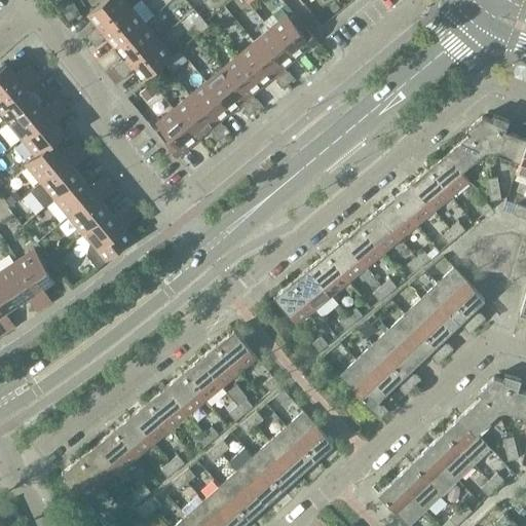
[(125,0),(106,0),(87,15),(97,26),(85,35),(90,41),(132,7),(125,0)]
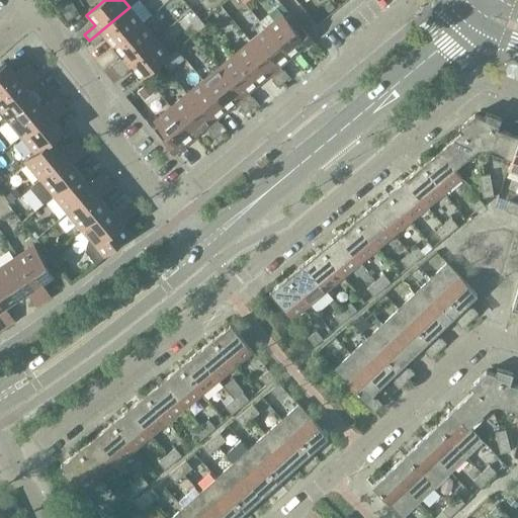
[(105,37),(113,48),(143,23),(130,7),(89,40),(94,47),(105,37)]
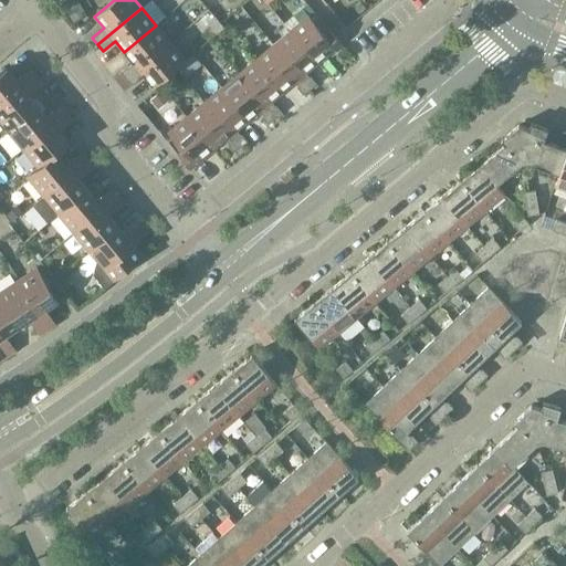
[(291,31),(317,63),(342,43),(329,30),(324,34),(308,16),(291,31)]
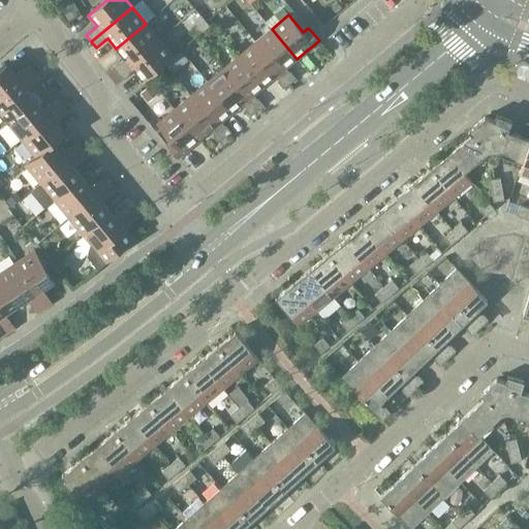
[(113,68),(118,74),(159,39),(146,24),(116,49),(124,59),(113,68)]
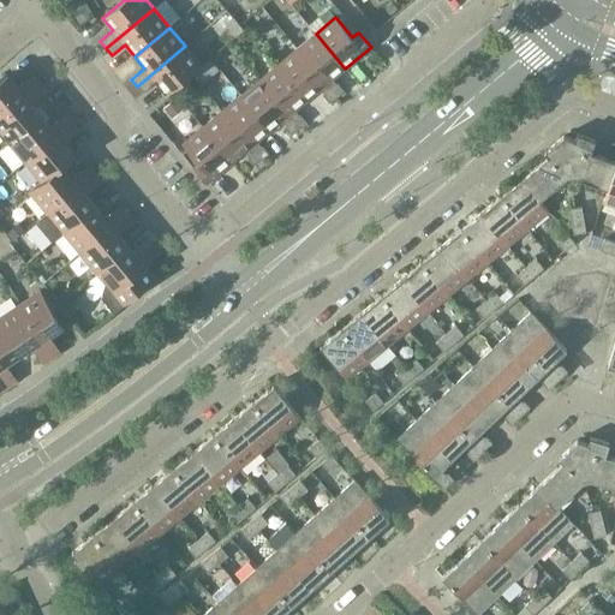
[(345,69),(316,34),(297,49),(338,97),(345,91),(334,78),(345,69)]
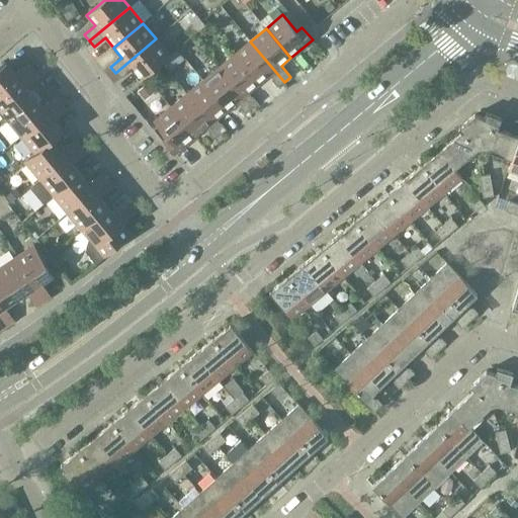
[(156,38),(115,73),(120,79),(132,70),(140,80),(170,56),(156,38)]
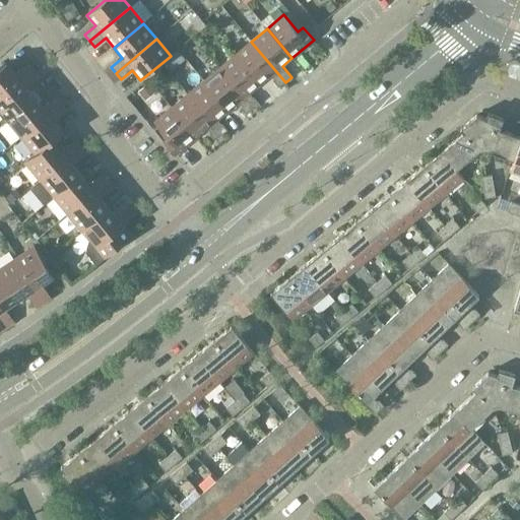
[(285,82),(251,42),(236,55),(260,84),(270,76),(279,87),(285,82)]
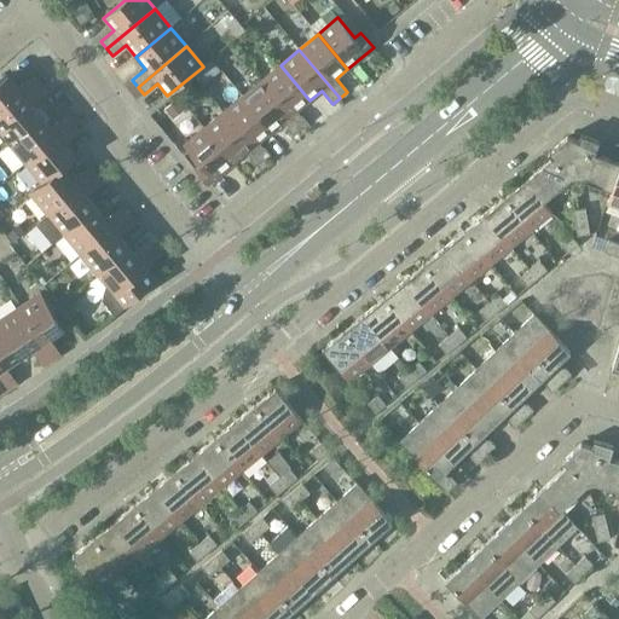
[(281,65),(261,81),(301,129),(308,123),(298,111),(310,100),(281,65)]
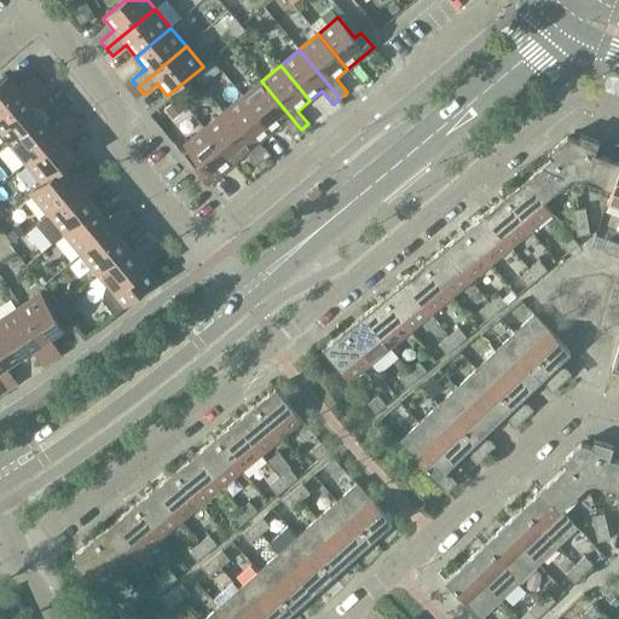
[(0,81),(0,117),(41,84),(34,75),(18,88),(7,75),(0,81)]
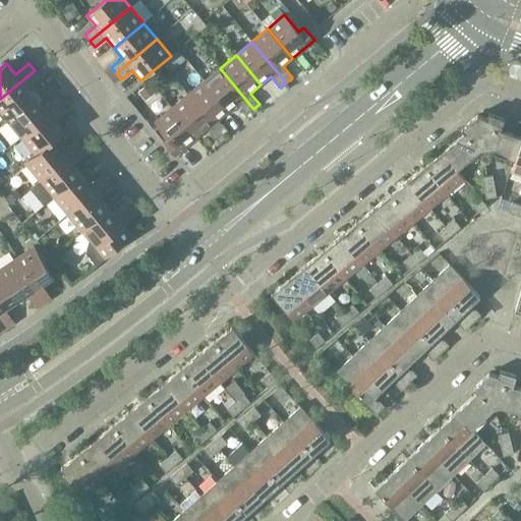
[(253,109),(220,68),(204,81),(229,111),(238,103),(247,114),(253,109)]
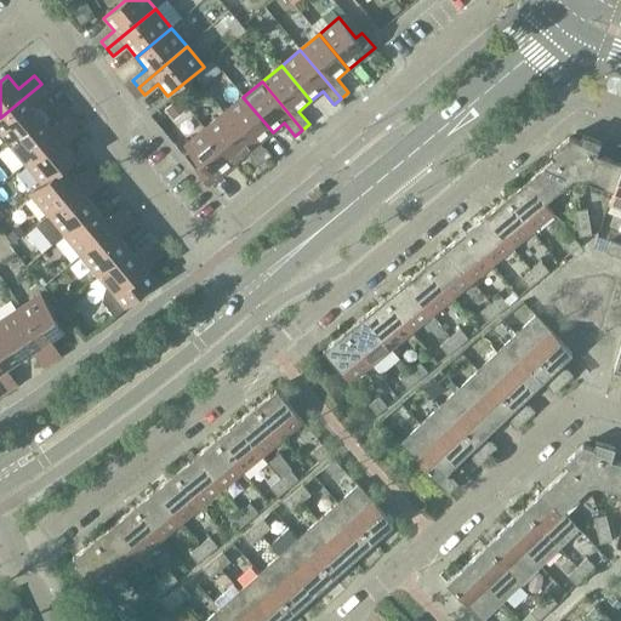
[(0,152),(10,144),(41,118),(32,106),(47,92),(41,84),(0,118),(0,152)]
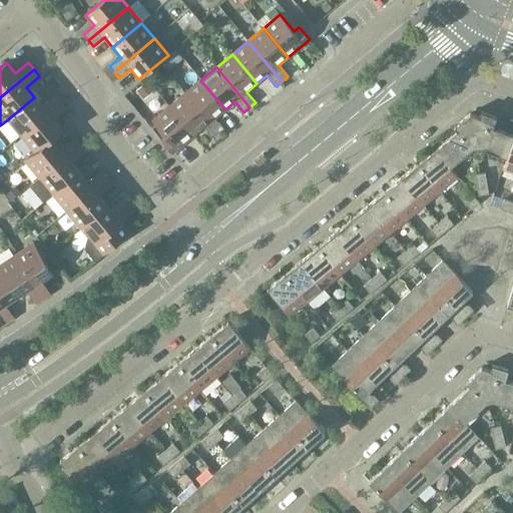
[(225,109),(200,80),(185,93),(218,133),(224,128),(215,118),(225,109)]
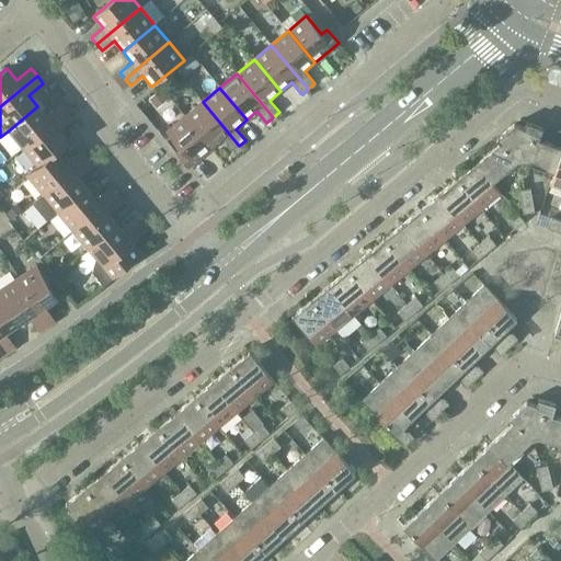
[(203,102),(185,116),(212,149),(222,140),(232,151),(239,146),(203,102)]
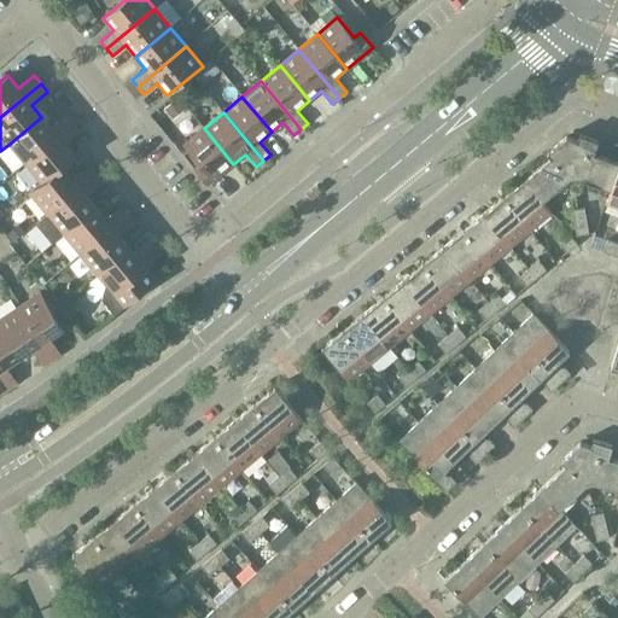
[(10,144),(25,164),(74,124),(66,116),(51,128),(41,117),(10,144)]
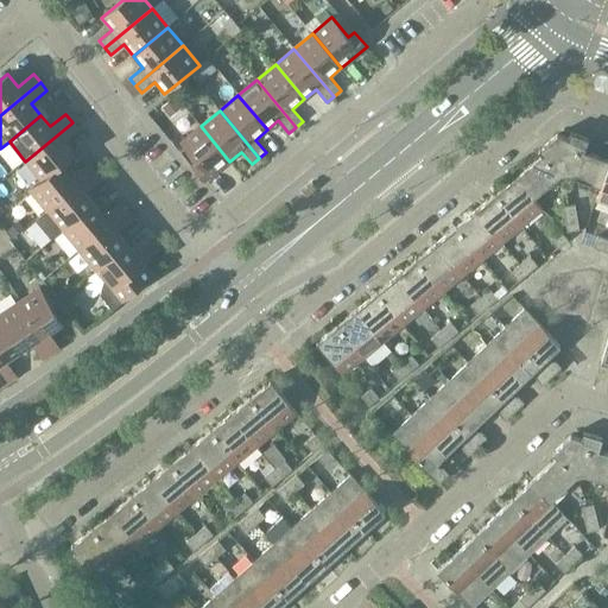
[(25,162),(42,181),(62,164),(63,165),(75,156),(64,143),(80,130),(73,122),(25,162)]
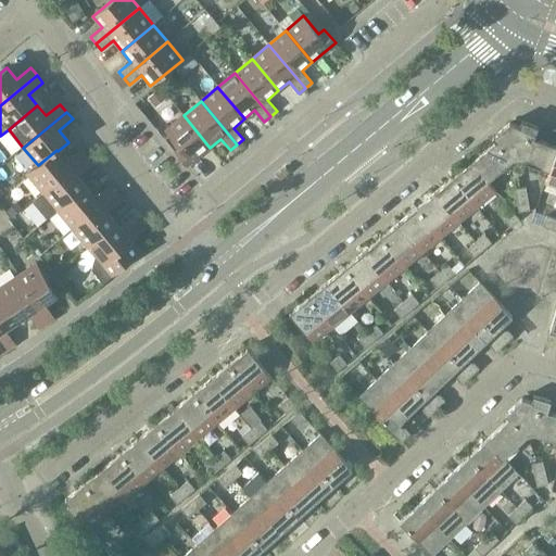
[(210,148),(184,115),(165,130),(181,149),(175,153),(187,166),(210,148)]
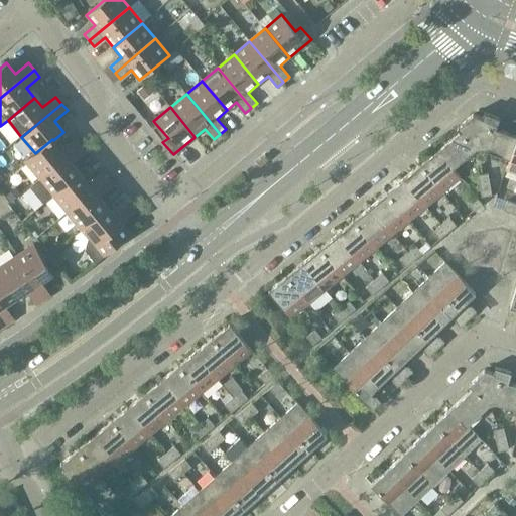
[(482,148),(510,159),(511,159),(515,146),(515,135),(496,129),(500,118),(484,113),(482,118),(473,115),(457,128),(461,132),(475,150),(477,149),(482,148)]
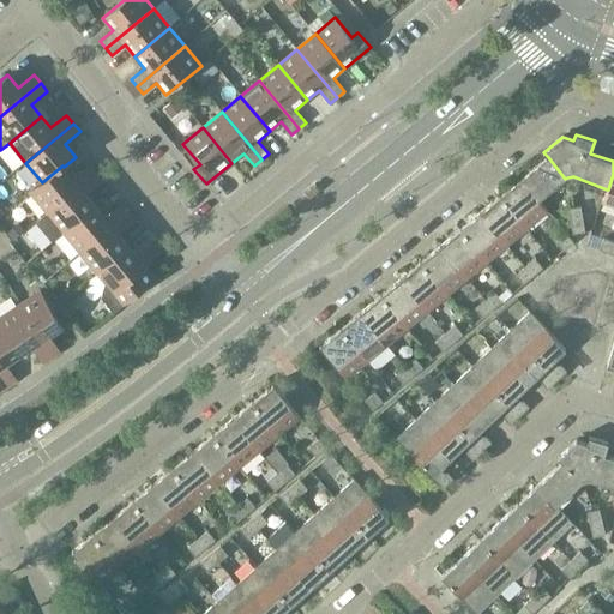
[(521,180),(537,202),(539,200),(565,179),(548,157),(521,180)]
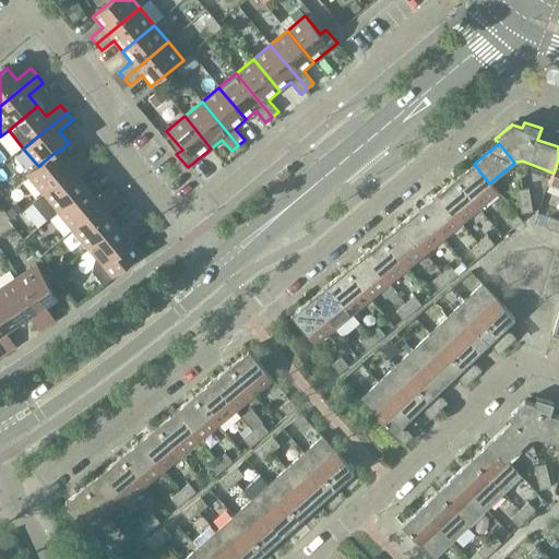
[(27,175),(43,194),(86,158),(80,151),(66,162),(58,152),(57,151),(38,166),(27,175)]
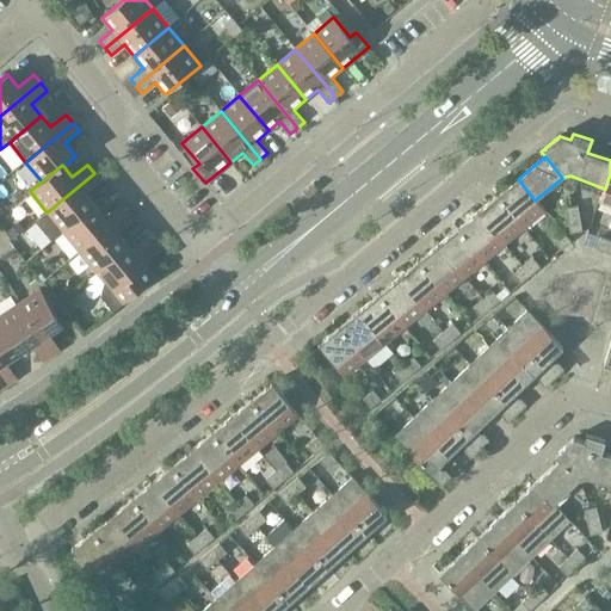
[(102,181),(94,173),(47,213),(36,221),(53,241),(63,232),(96,205),(86,193),(102,181)]
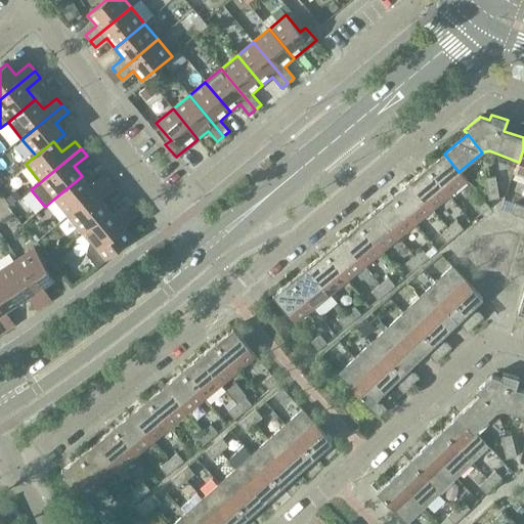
[(523,148),(519,162),(518,162),(514,173),(523,176),(523,148)]
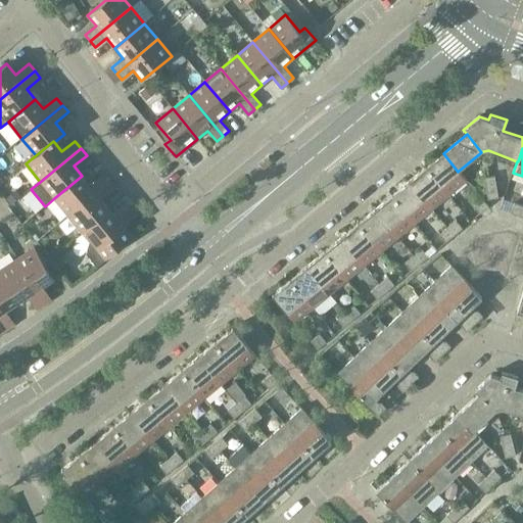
[(458,172),(443,153),(426,168),(448,195),(467,181),(459,171),(458,172)]
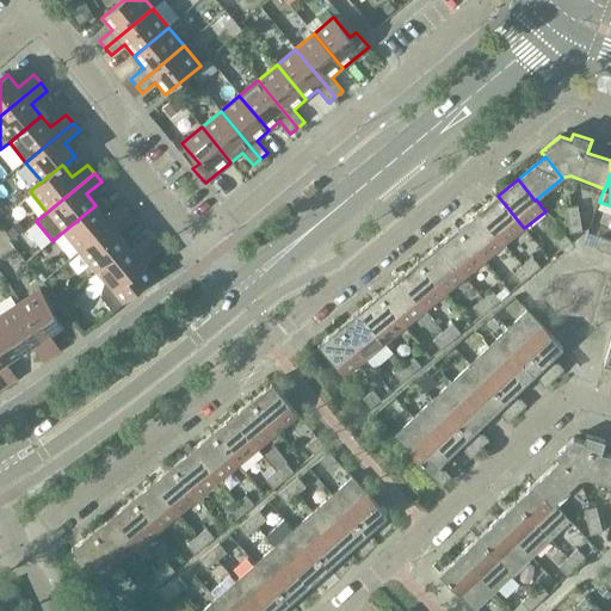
[(524,228),(498,196),(477,213),(505,245),(524,228)]
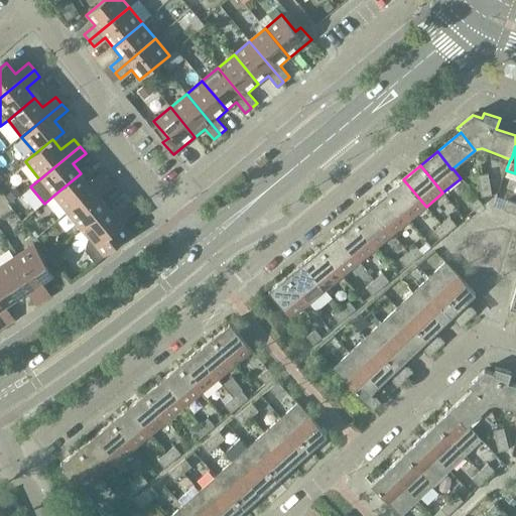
[(53,196),(68,213),(108,179),(102,172),(89,183),(81,173),(53,196)]
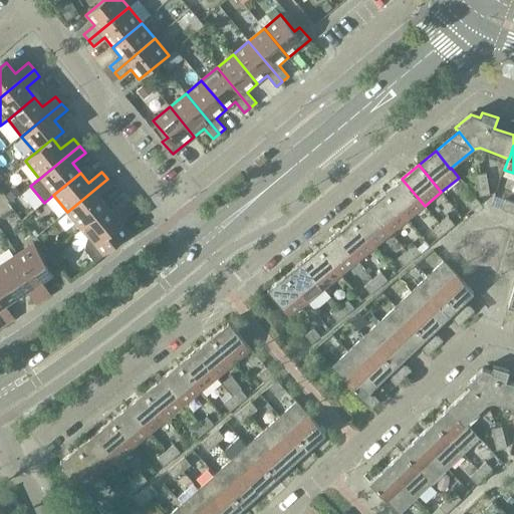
[(476,175),(478,186),(488,184),(486,174),(476,175)]
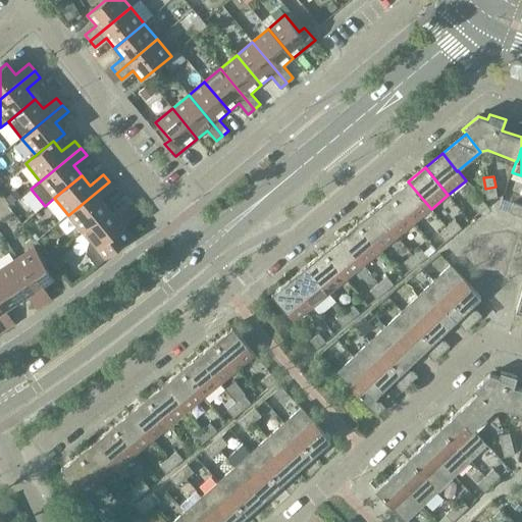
[(68,215),(83,232),(110,209),(101,200),(114,189),(109,181),(68,215)]
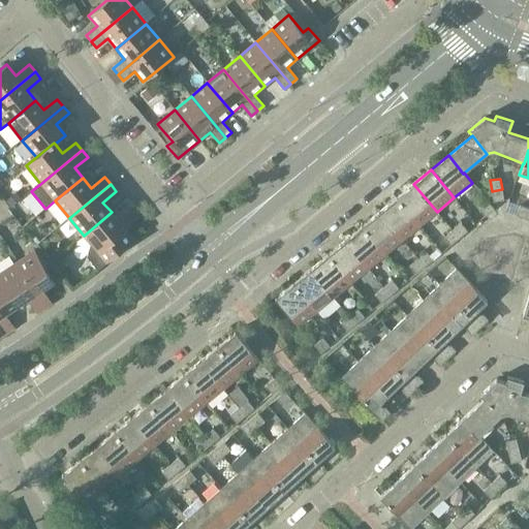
[(437,212),(413,184),(397,198),(419,226),(437,212)]
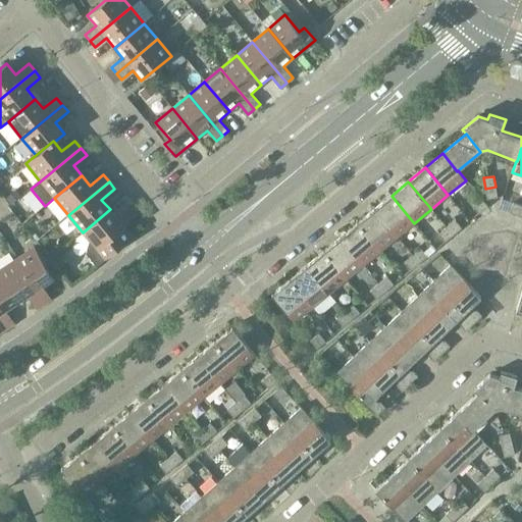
[(496,187),(485,189),(487,200),(498,198),(496,187)]
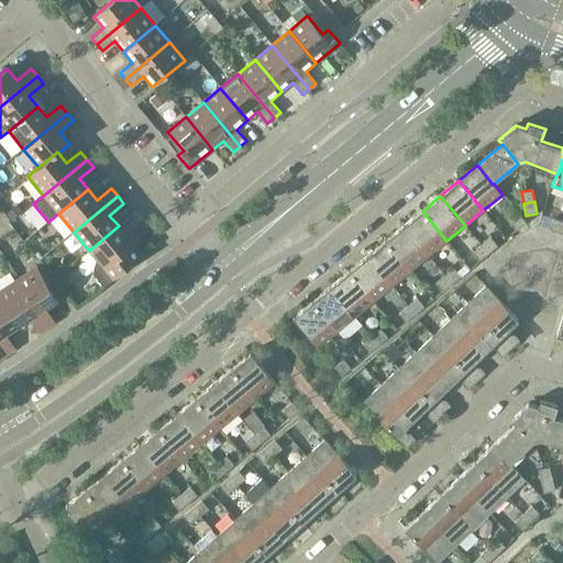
[(422,211),(404,225),(429,256),(446,241),(422,211)]
